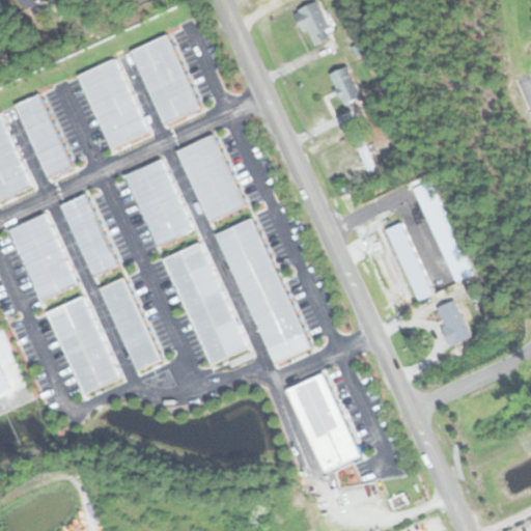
[(20,0),(24,8),(40,0),(20,0)]
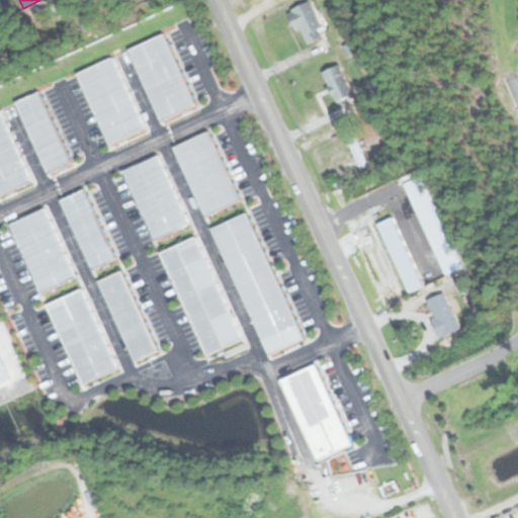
[(304,47),(315,42),(319,54),(329,50),(311,2),(289,10),(304,47)]
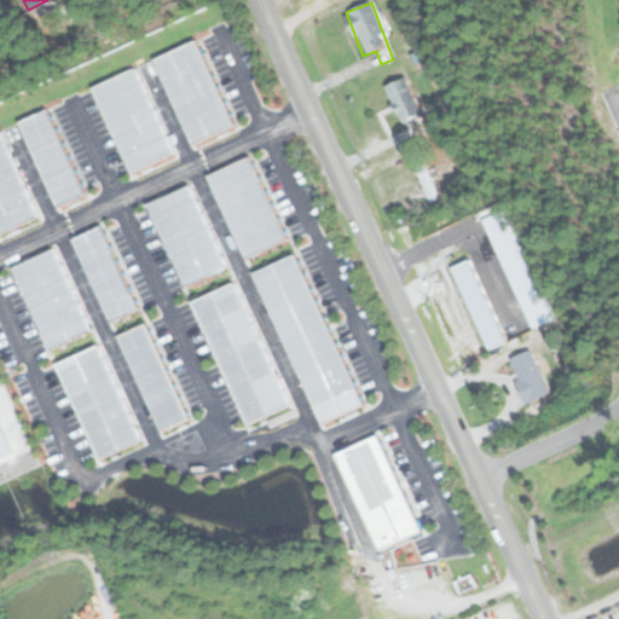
[(196,41),(152,61),(192,145),(235,125),(196,41)]
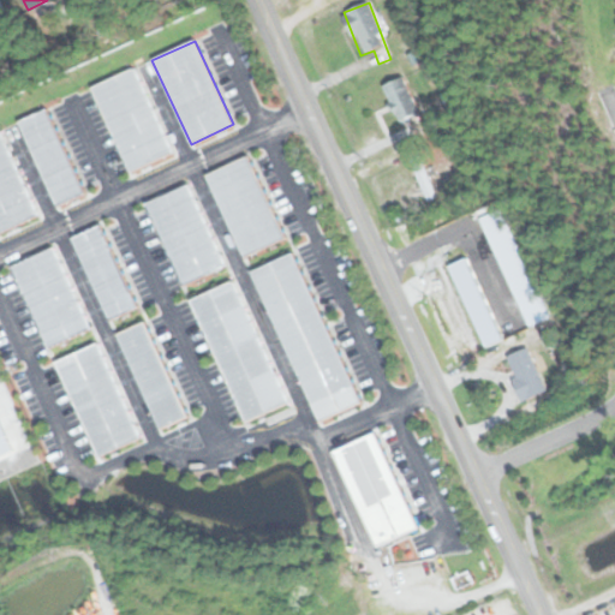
[(133,69),(93,88),(132,172),(172,153),(133,69)]
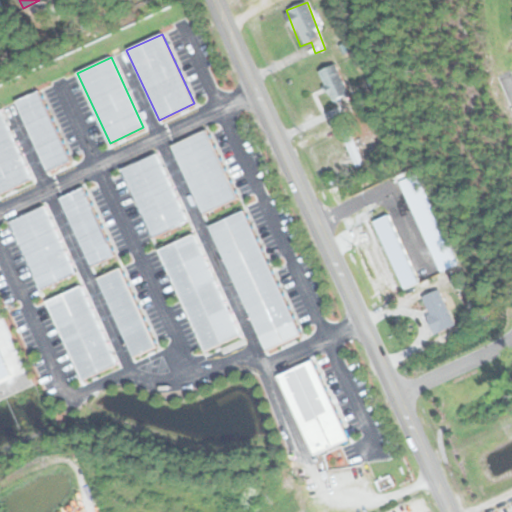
[(334,104),(350,96),(335,64),(318,72),(334,104)]
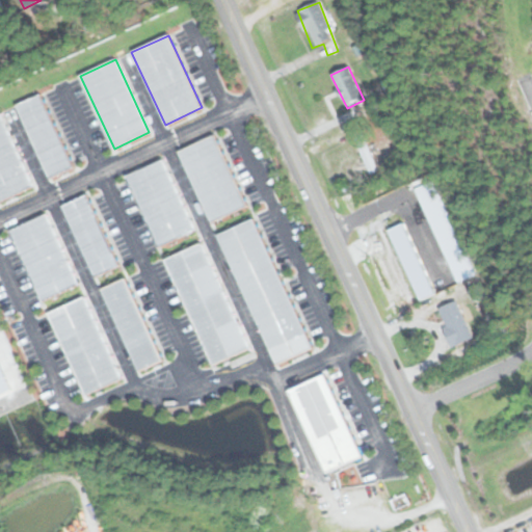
[(72,168),(41,95),(17,105),(48,178),(72,168)]
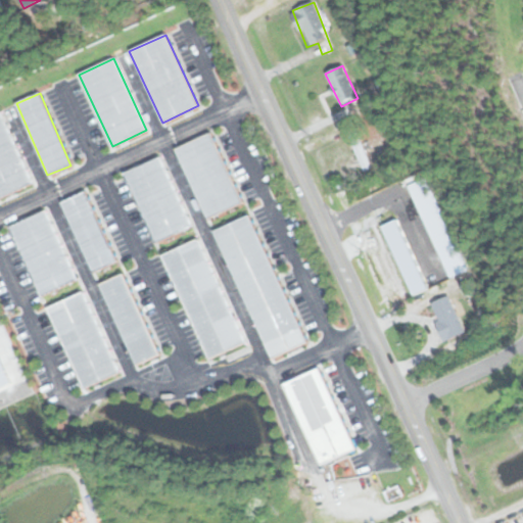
[(0,112),(0,196),(30,185),(2,112),(0,112)]
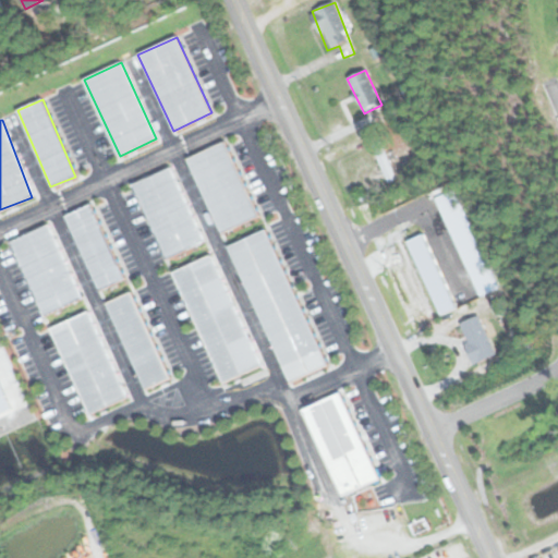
[(220,233),(257,216),(225,142),(186,159),(220,233)]
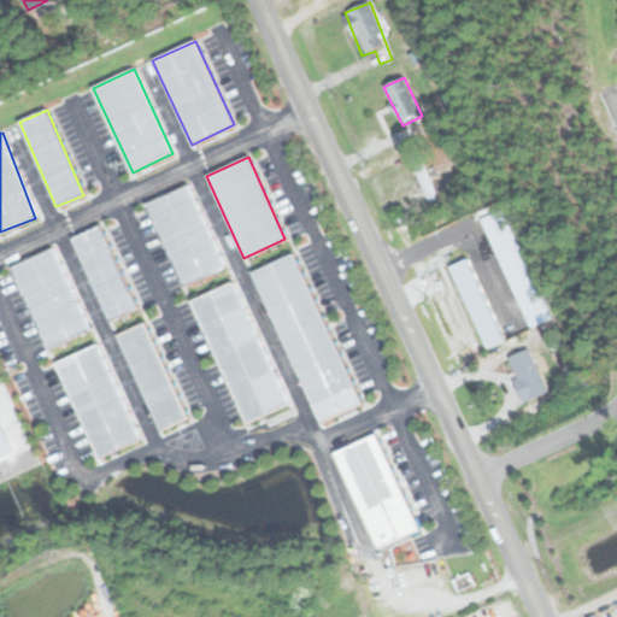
[(416,171),(430,201),(439,197),(424,168),(416,171)]
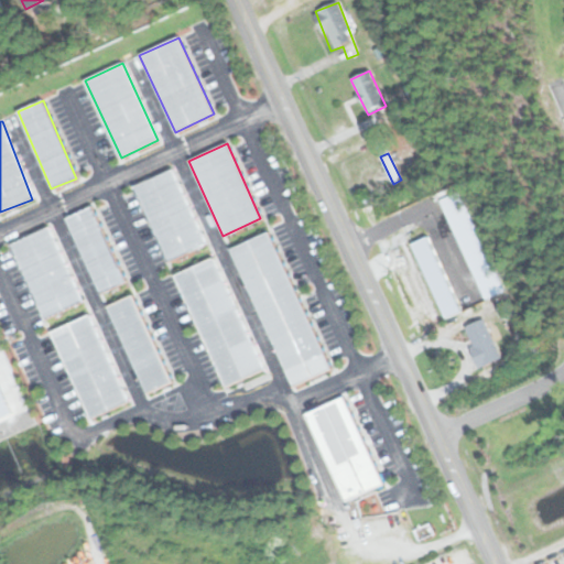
[(169,261),(206,243),(171,170),(133,187),(169,261)]
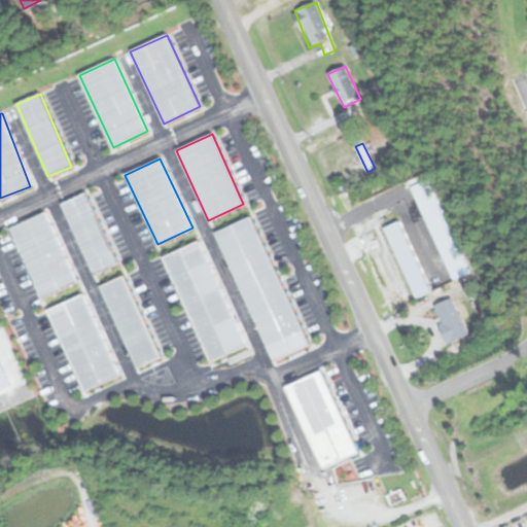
[(62,204),(92,274),(116,264),(85,194),(62,204)]
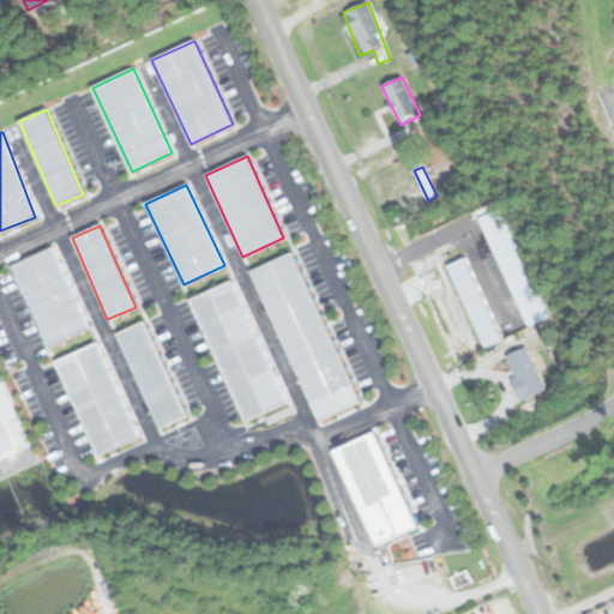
[(50,347),(90,326),(50,247),(10,269),(50,347)]
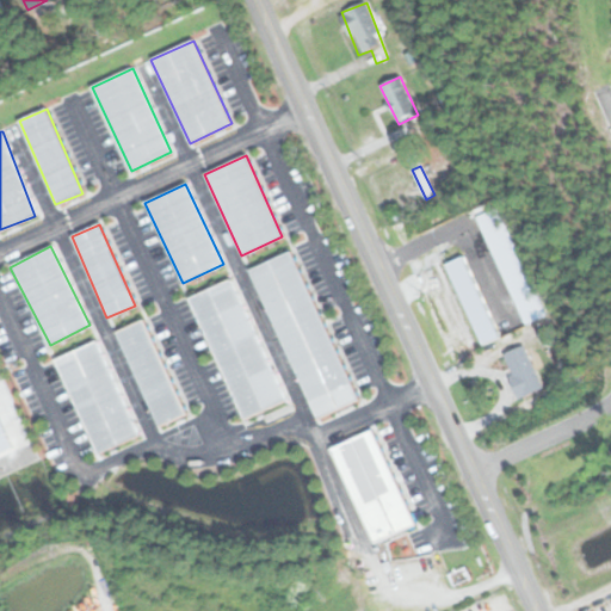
[(318,419),(358,400),(289,252),(248,271),(318,419)]
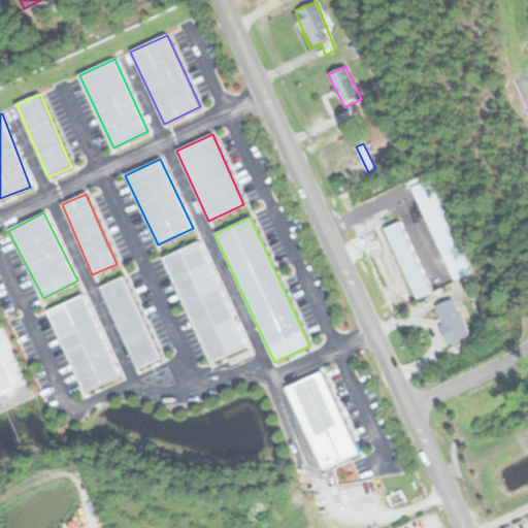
[(246,345),(198,241),(163,258),(211,362),(246,345)]
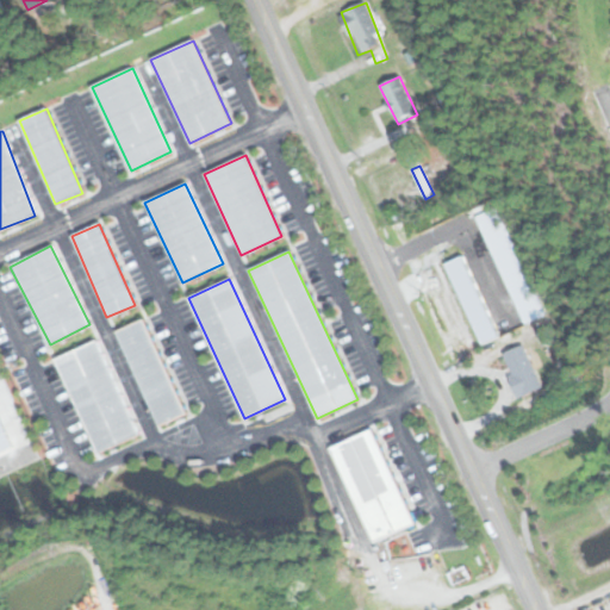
[(474,299),(486,337),(514,329),(502,291),(474,299)]
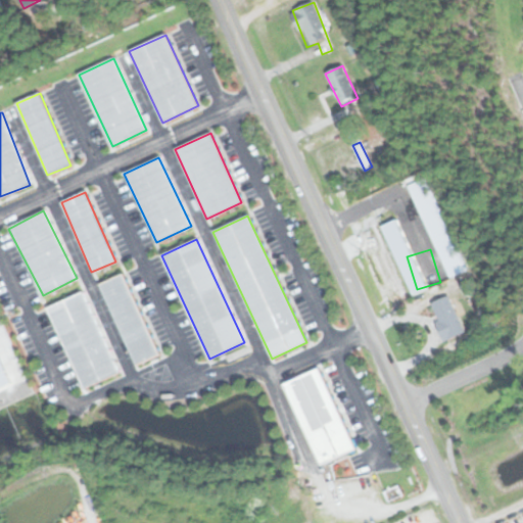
[(133,366),(157,355),(124,274),(99,284),(133,366)]
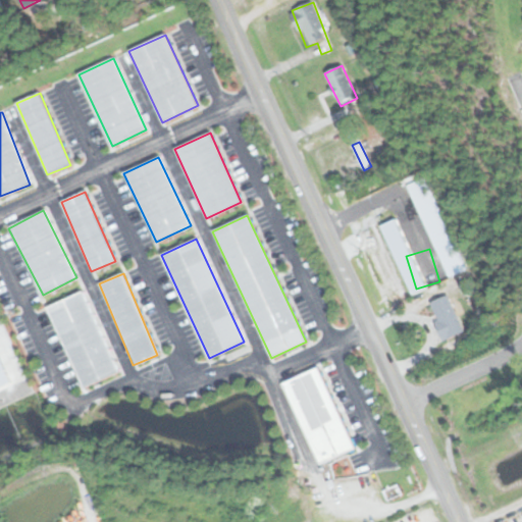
[(119,370),(80,292),(45,309),(85,387),(119,370)]
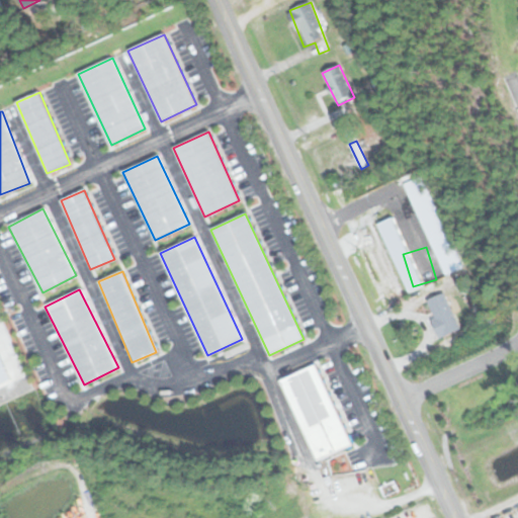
[(460,331),(445,292),(424,301),(439,339),(460,331)]
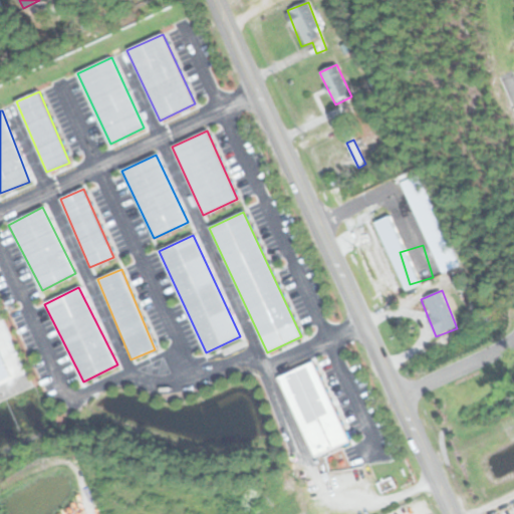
[(349,443),(313,361),(278,377),(314,459),(349,443)]
